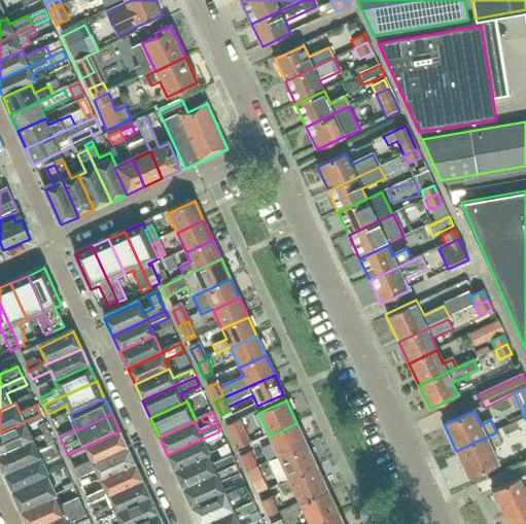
[(39,415),(0,432),(0,454),(32,440),(27,428),(43,420),(40,415),(39,415)]
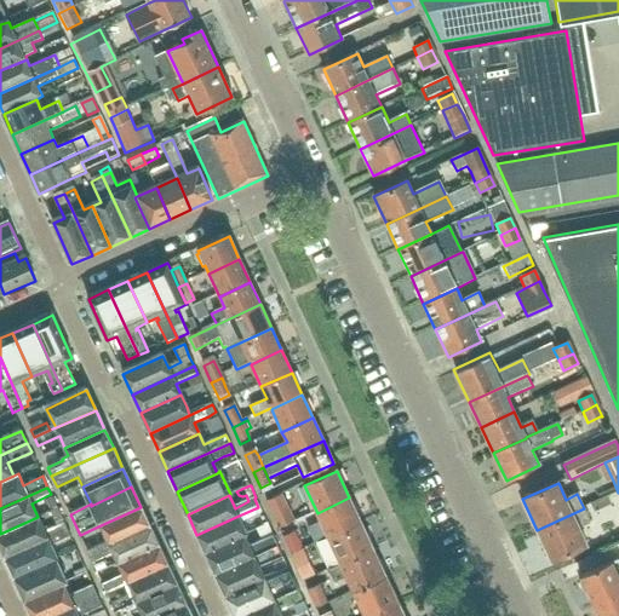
[(278,529),(280,529),(296,520),(282,494),(265,502),(278,529)]
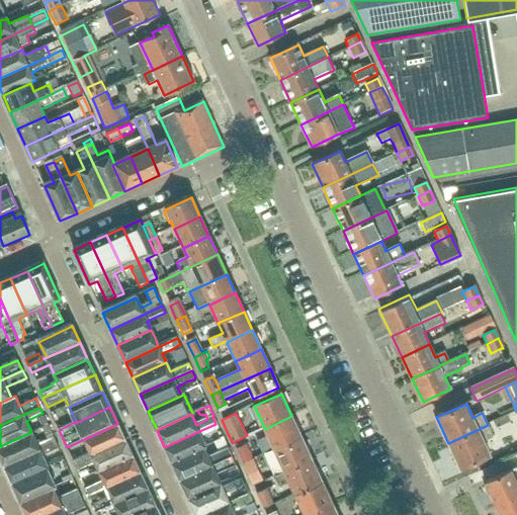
[(275,451),(303,438),(291,416),(265,429),(275,451)]
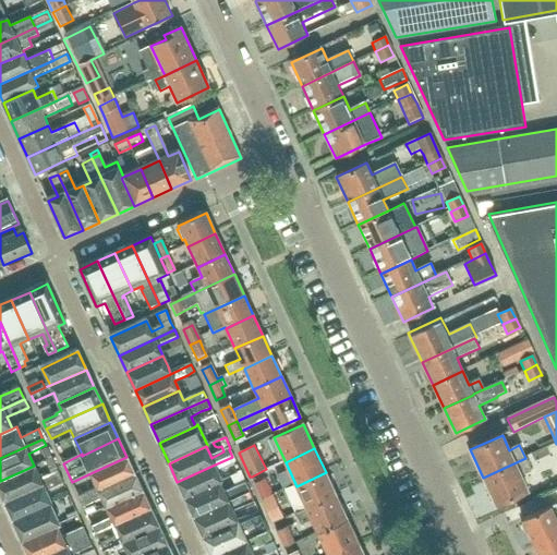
[(91,473),(97,490),(98,491),(134,473),(126,457),(91,473)]
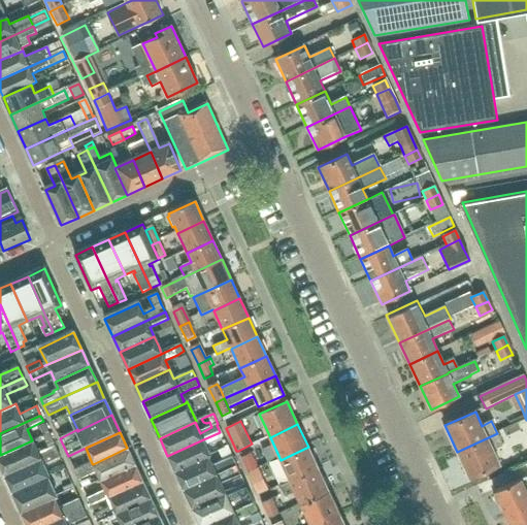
[(203,439),(205,446),(223,438),(220,432),(203,439)]
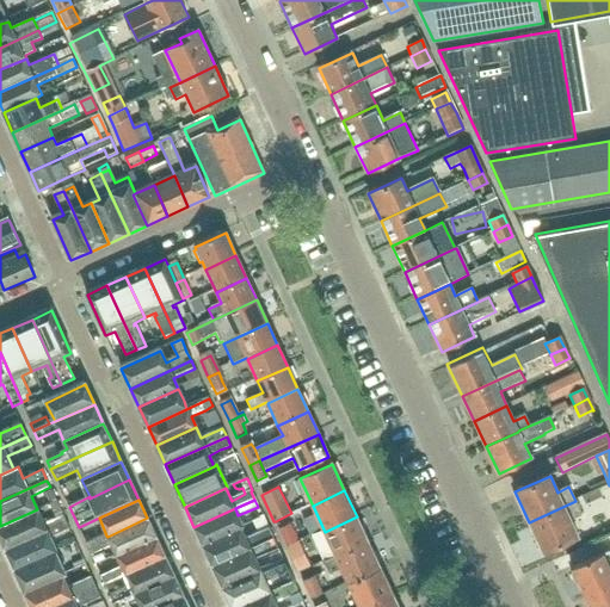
[(0,526),(0,540),(5,551),(66,521),(63,515),(56,501),(48,505),(54,516),(43,521),(37,509),(0,526)]
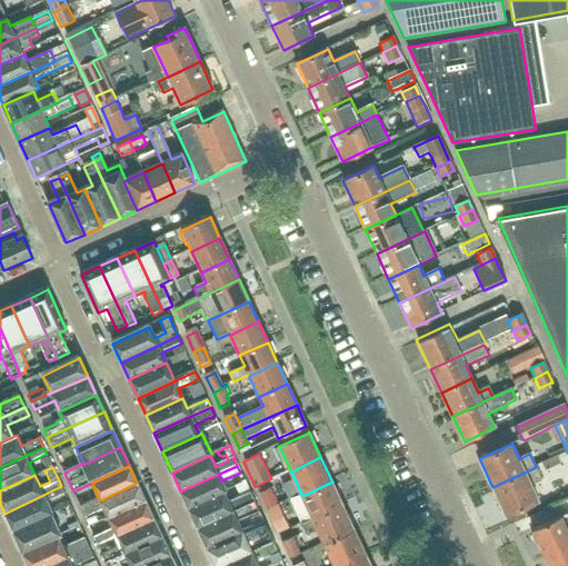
[(536,467),(492,487),(506,516),(538,502),(531,486),(542,482),(536,467)]
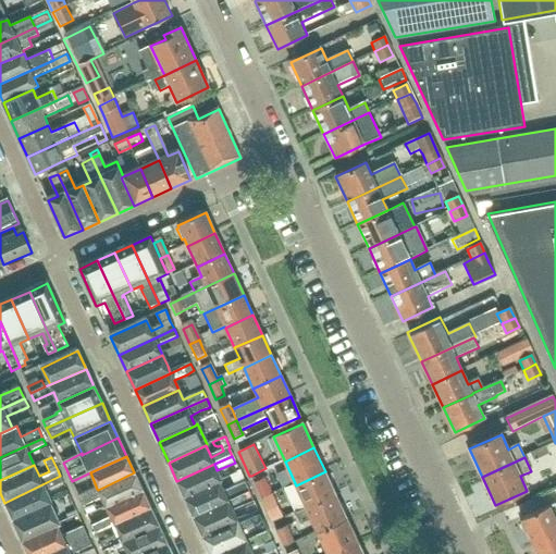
[(222,481),(217,470),(214,464),(176,481),(185,499),(221,482),(222,481)]
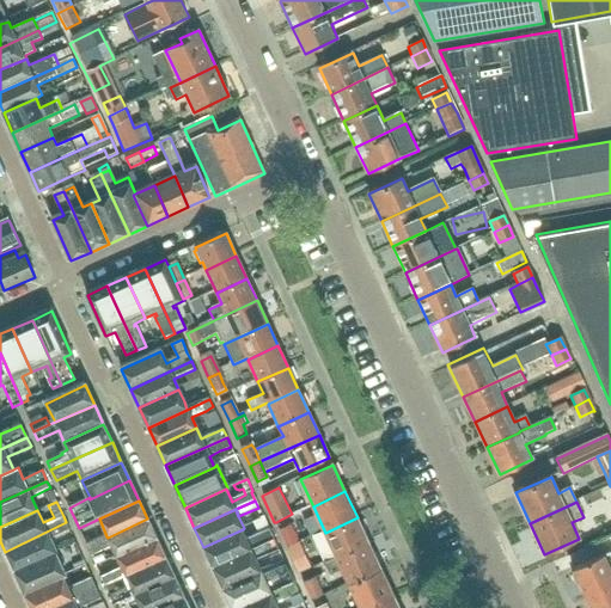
[(336,557),(337,559),(370,544),(358,517),(325,533),(336,557)]
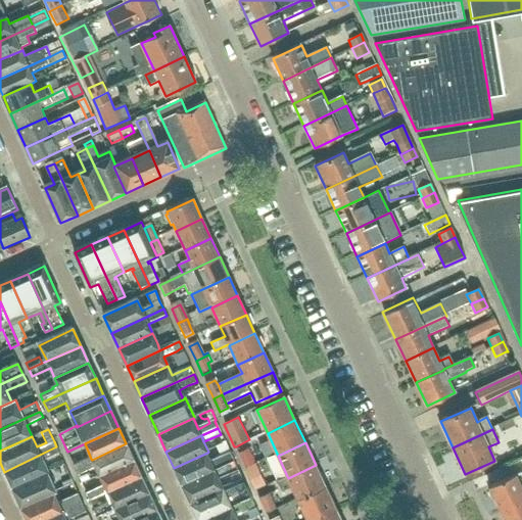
[(133,460),(126,443),(92,460),(91,459),(74,467),(78,476),(95,467),(99,476),(133,460)]
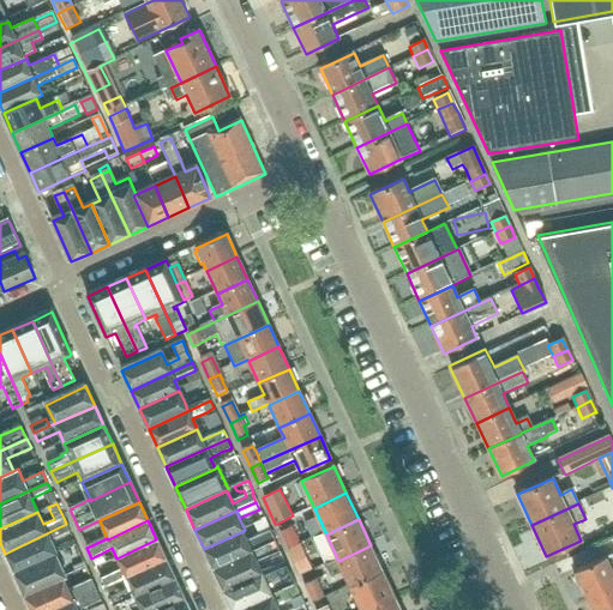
[(52,543),(71,535),(66,524),(5,554),(14,573),(55,554),(56,554),(52,543)]
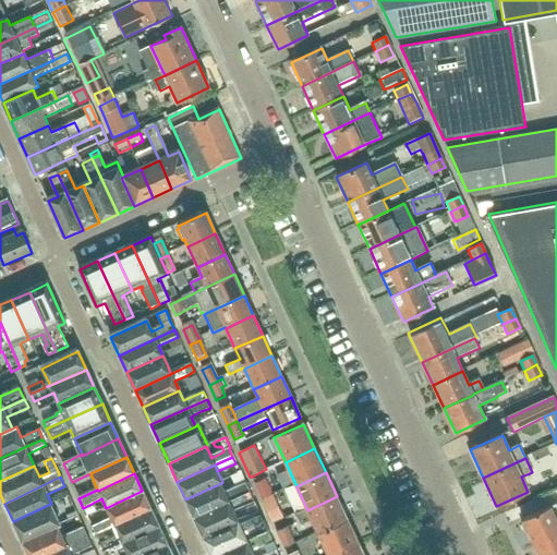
[(194,519),(229,503),(250,493),(245,484),(235,487),(225,493),(221,483),(185,499),(194,519)]
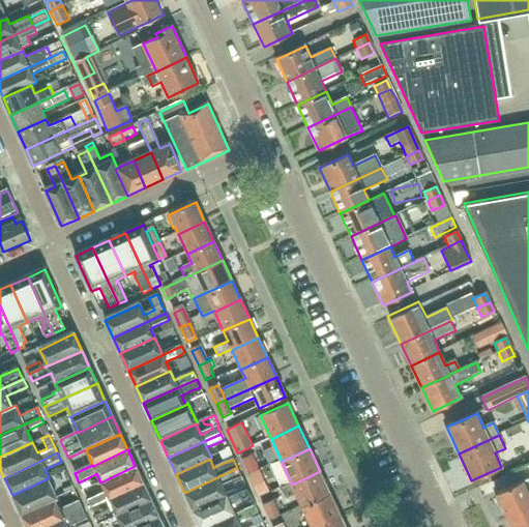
[(106,492),(88,500),(91,507),(109,499),(143,484),(135,466),(100,482),(106,492)]
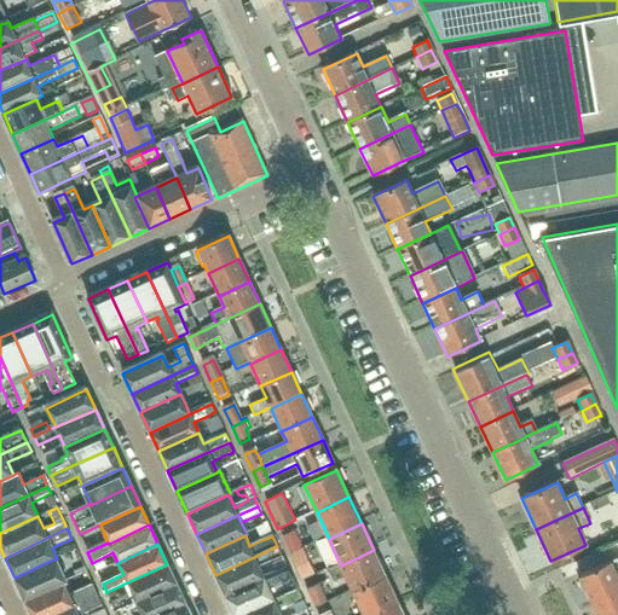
[(387,579),(374,550),(341,566),(340,563),(328,569),(333,581),(346,575),(354,593),(387,579)]
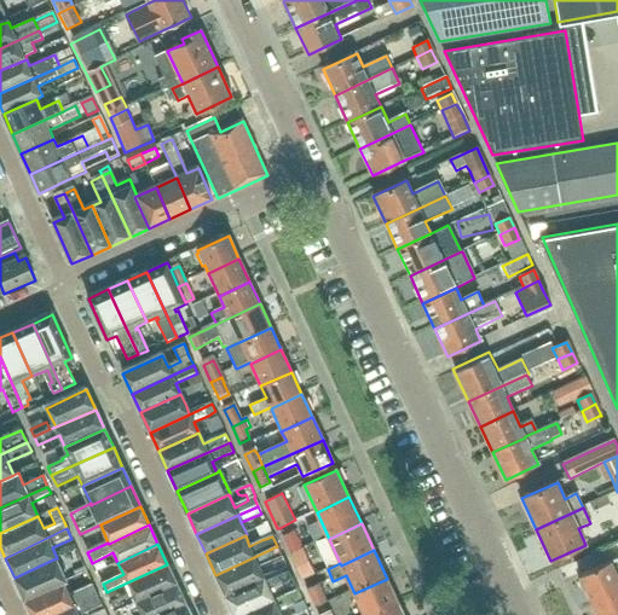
[(265,579),(254,557),(215,575),(226,597),(265,579)]
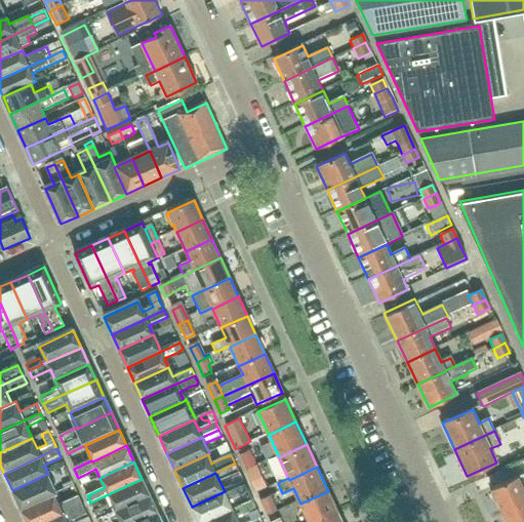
[(47,474),(12,490),(21,510),(53,494),(55,493),(47,474)]
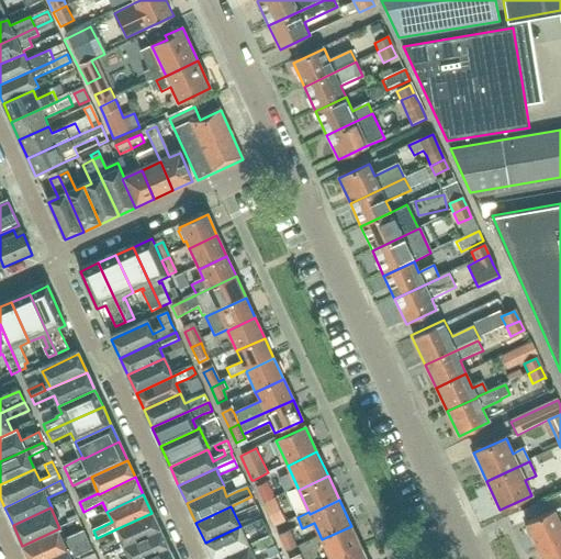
[(251,521),(255,518),(260,515),(258,509),(248,513),(251,521)]
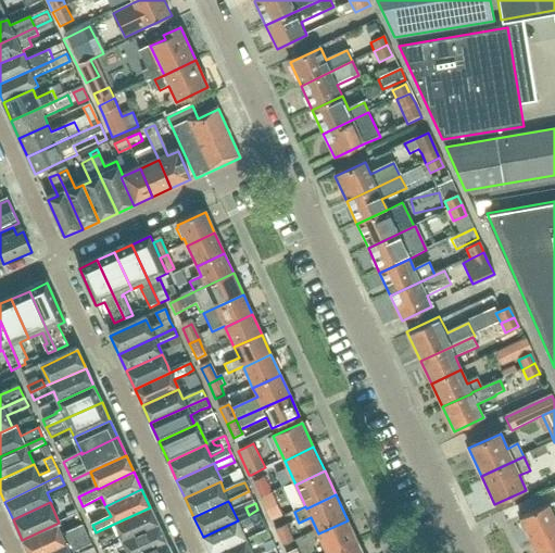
[(554,503),(520,519),(521,522),(519,522),(519,524),(522,531),(526,532),(529,539),(531,543),(554,531),(554,503)]
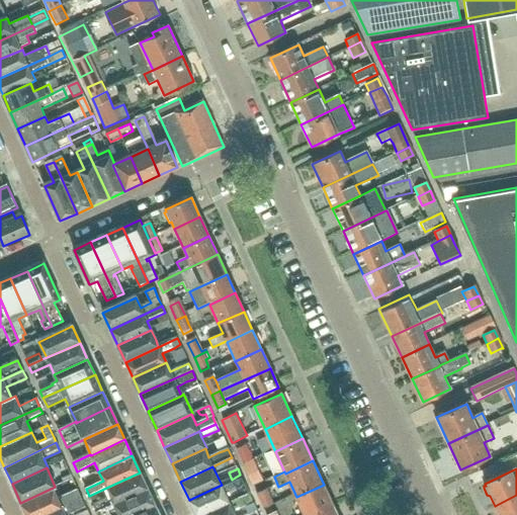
[(96,512),(148,490),(140,473),(106,488),(110,498),(93,506),(96,512)]
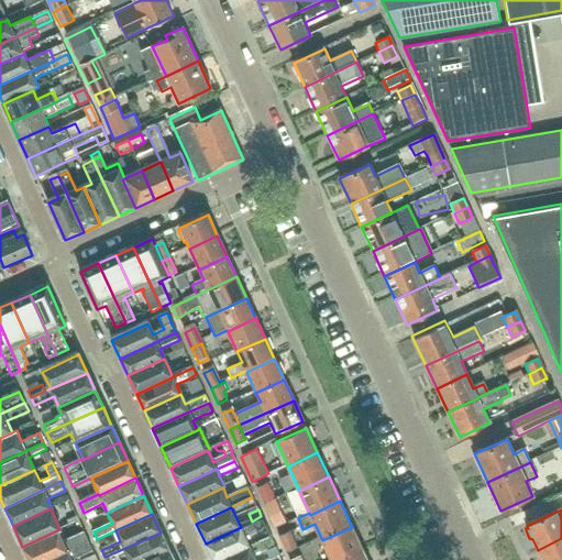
[(250,547),(245,538),(241,527),(206,544),(213,559),(222,559),(250,547)]
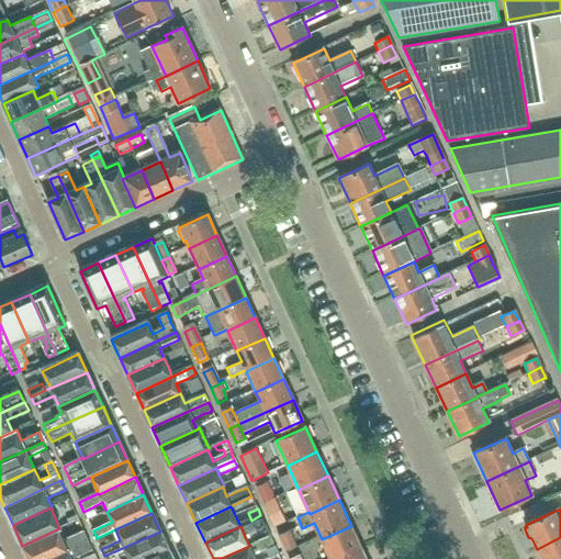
[(340,558),(361,549),(351,526),(322,539),(331,558),(340,558)]
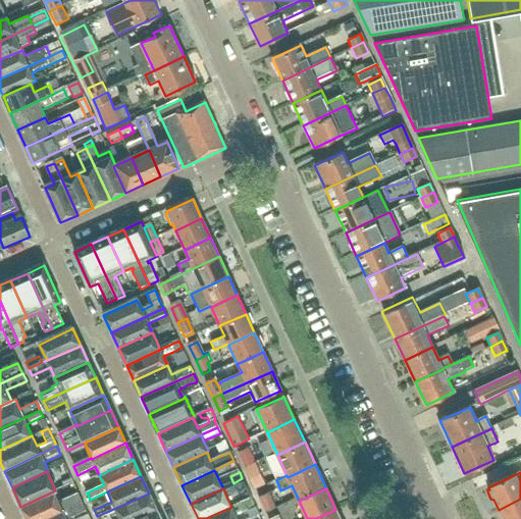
[(79,495),(59,504),(53,491),(20,507),(25,518),(44,518),(82,502),(79,495)]
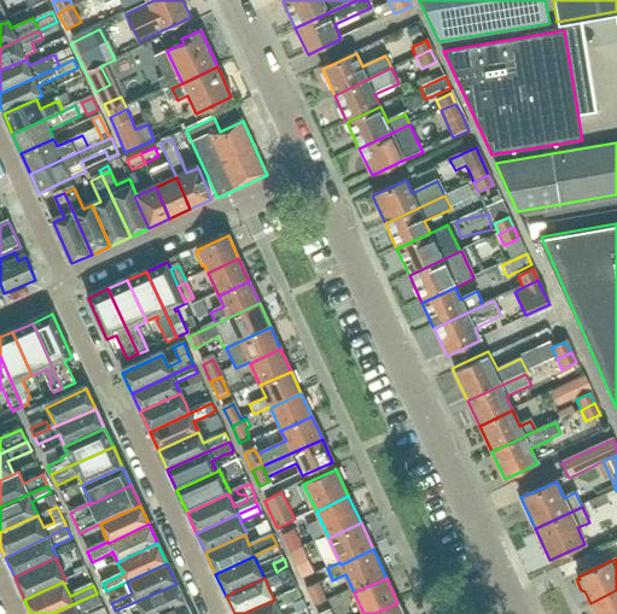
[(176,584),(115,610),(116,613),(132,613),(139,610),(140,613),(161,613),(185,603),(176,584)]
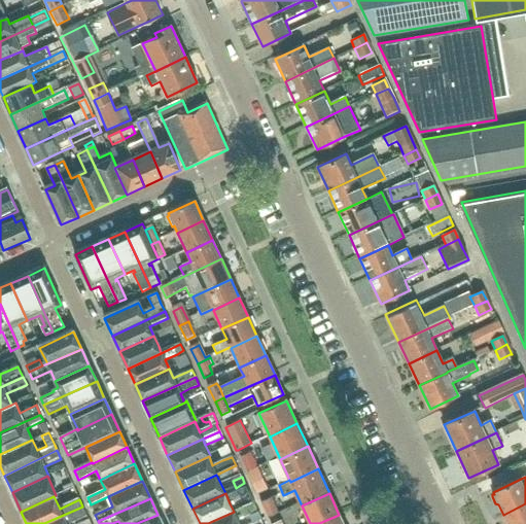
[(525,503),(503,515),(507,523),(525,523),(525,503)]
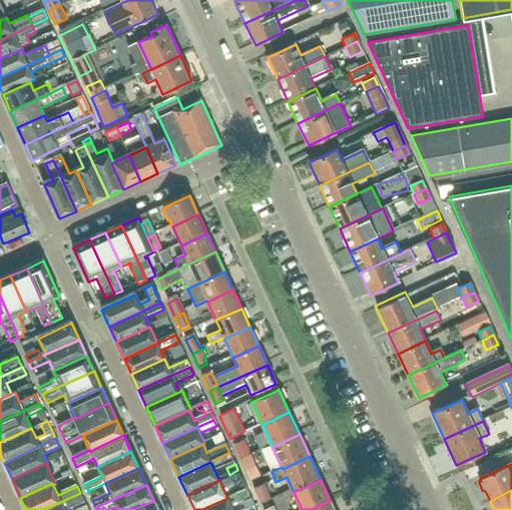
[(69,509),(84,502),(80,493),(43,509),(69,509)]
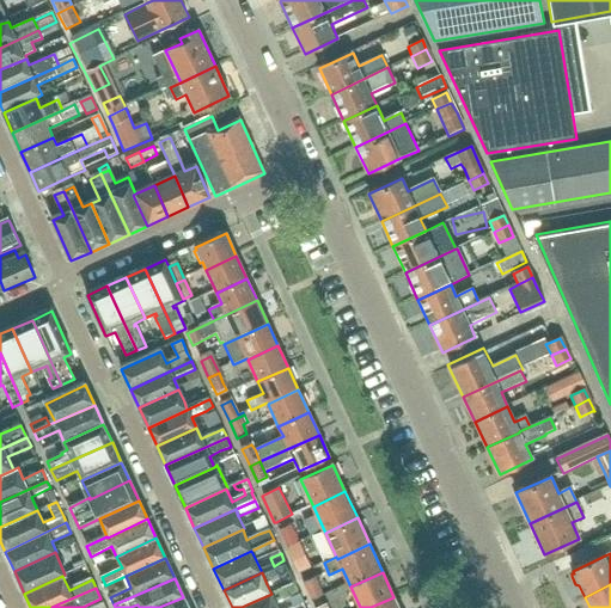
[(277,607),(272,594),(242,607),(277,607)]
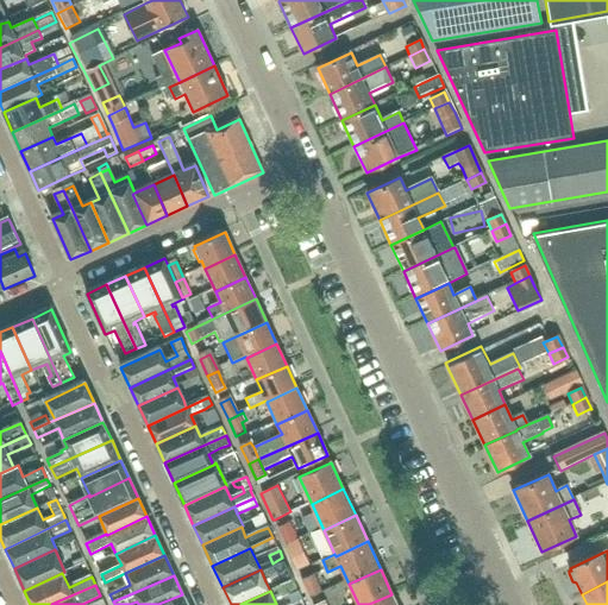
[(296,604),(302,602),(304,600),(300,593),(288,598),(290,604),(296,604)]
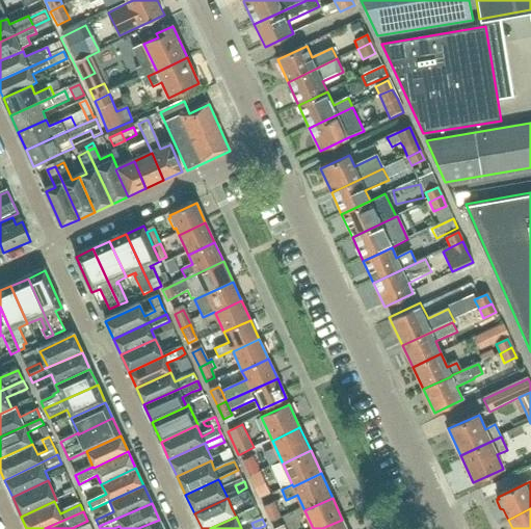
[(163,528),(159,520),(138,528),(163,528)]
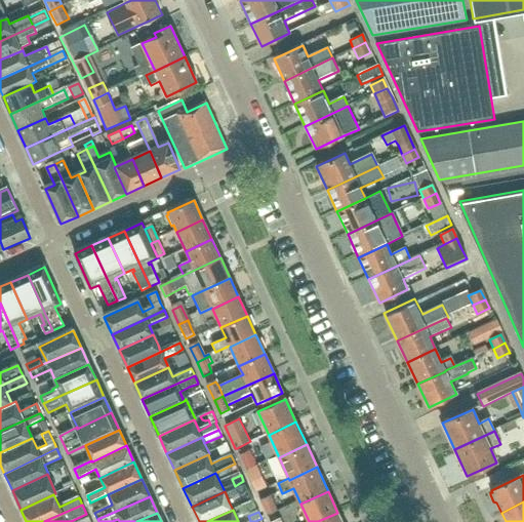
[(341,521),(337,513),(318,521),(341,521)]
